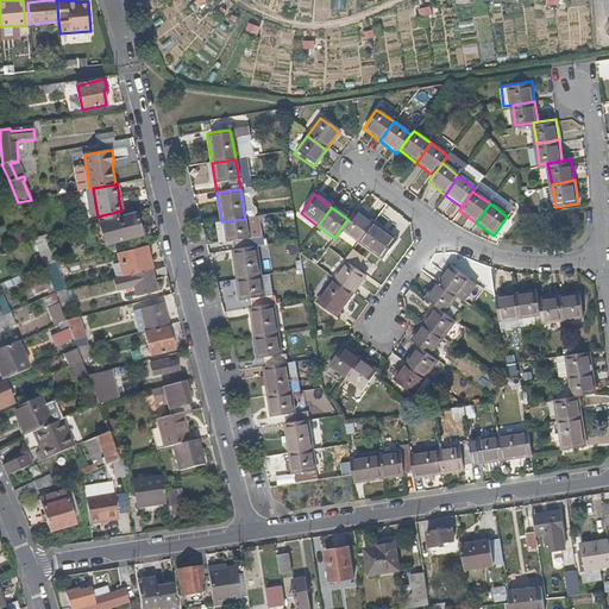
[(142,234),(136,212),(125,214),(121,215),(101,220),(107,244),(142,234)]
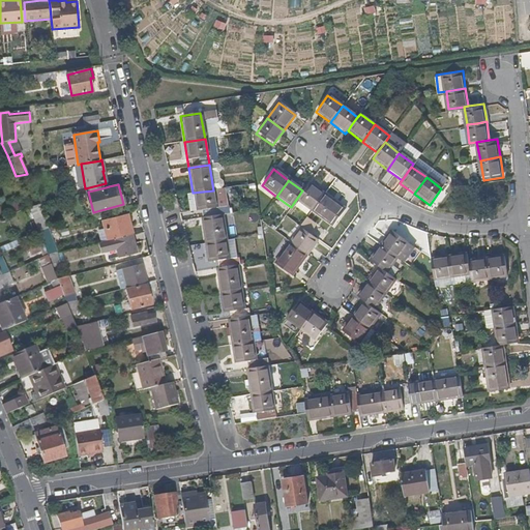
[(311,212),(322,195),(307,184),(302,190),(295,201),(311,212)]
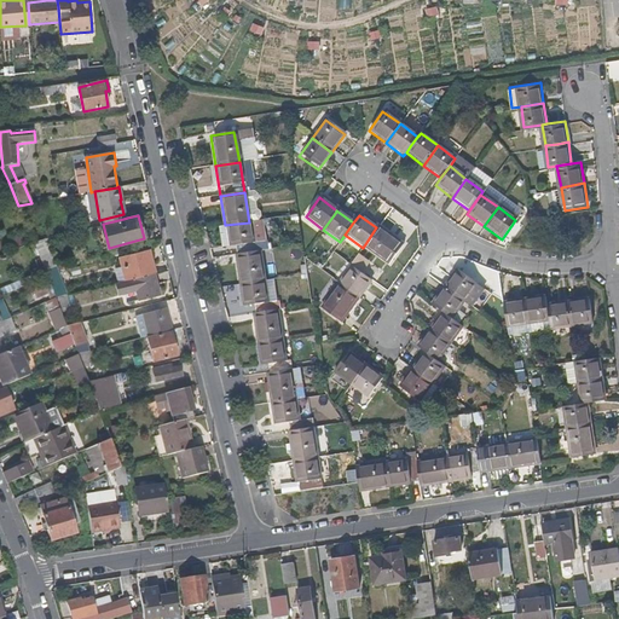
[(252,241),(249,223),(225,225),(229,247),(232,247),(253,243),(252,241)]
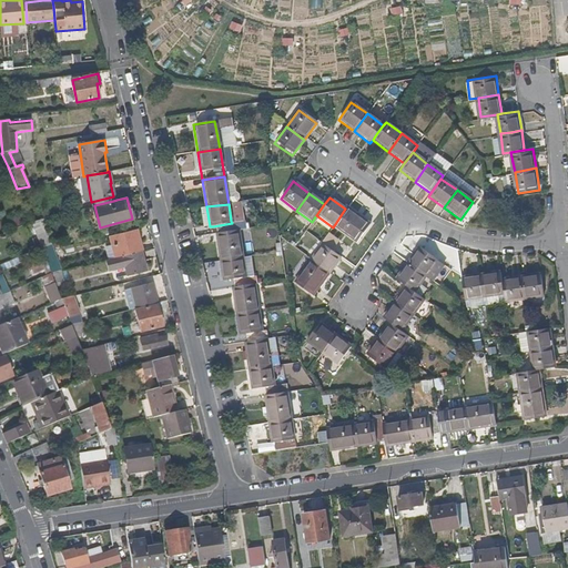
[(355,243),(367,226),(345,209),(333,227),(355,243)]
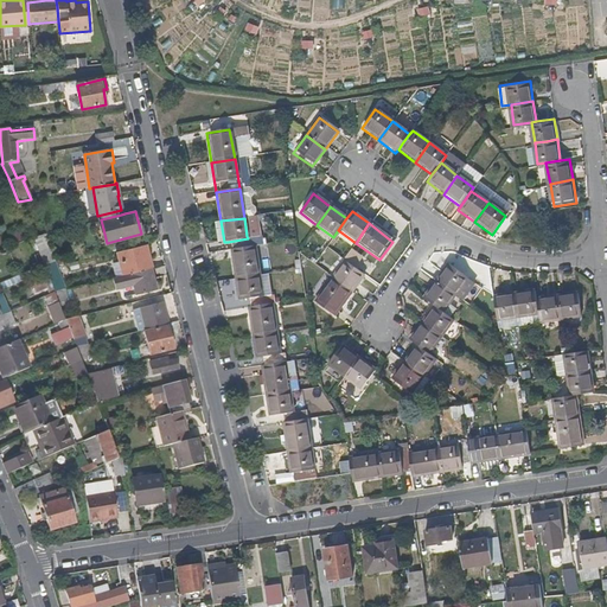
[(36,238),(43,266),(53,262),(45,236),(36,238)]
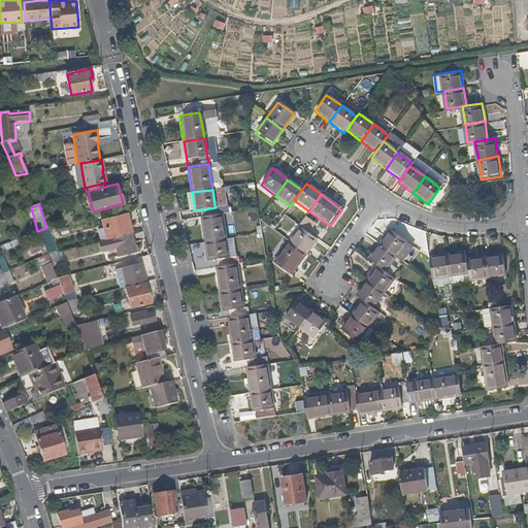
[(220,215),(219,205),(215,205),(216,207),(198,210),(199,218),(220,215)]
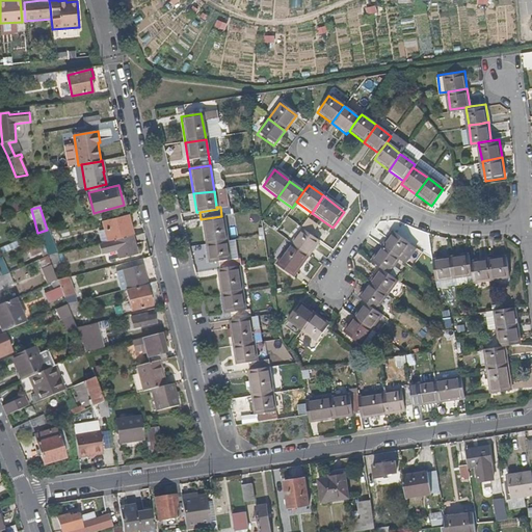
[(132,235),(127,216),(104,221),(105,229),(99,231),(101,242),(114,239),(132,235)]
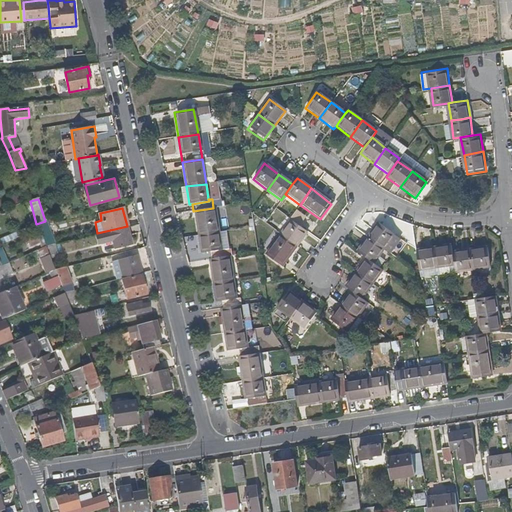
[(217,233),(213,208),(193,211),(197,236),(217,233)]
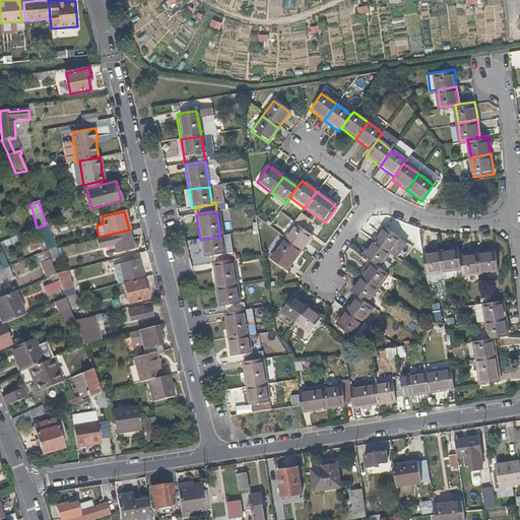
[(300,252),(310,238),(294,225),(283,241),(300,252)]
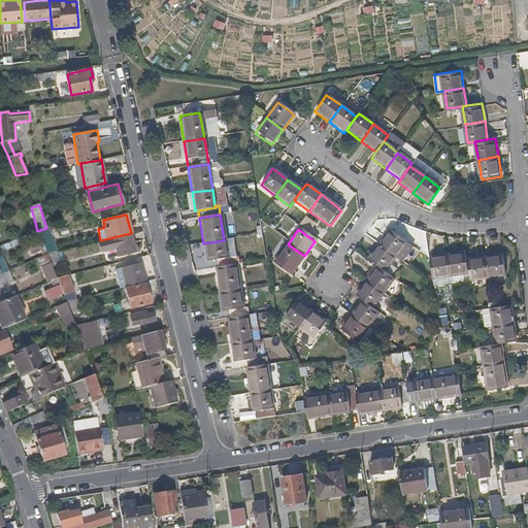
[(395,258),(405,242),(389,230),(378,245),(395,258)]
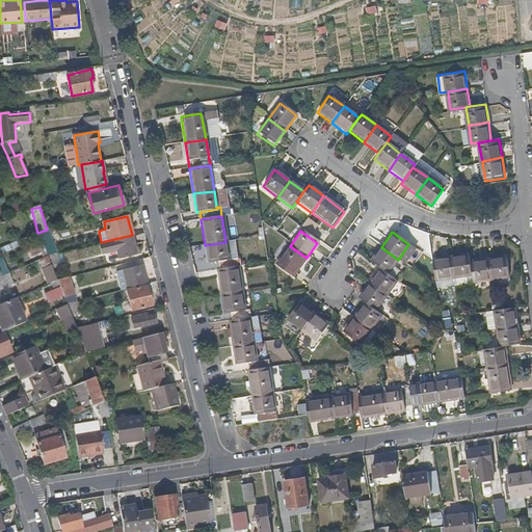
[(136,254),(132,235),(114,239),(120,259),(136,254)]
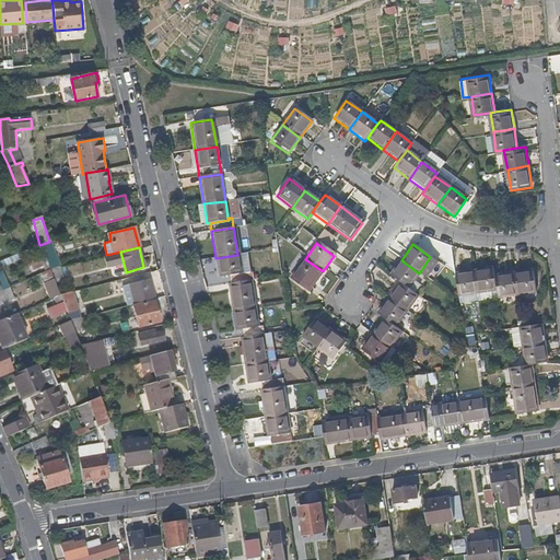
[(240,273),(237,255),(216,258),(219,277),(226,276),(240,273)]
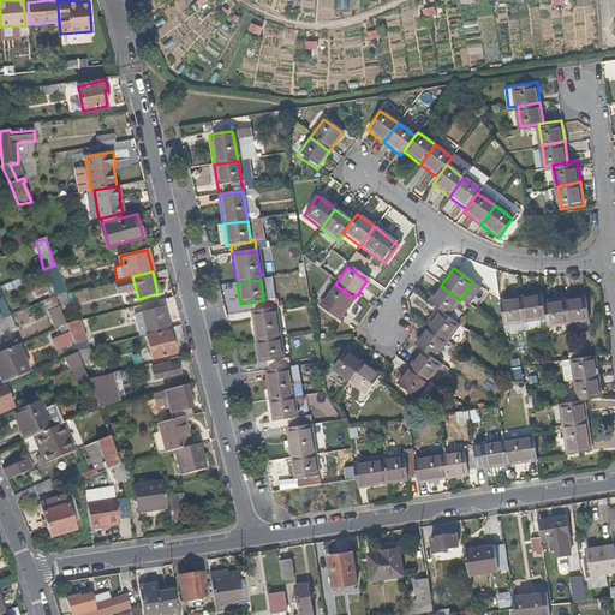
[(336,323),(354,298),(335,285),(317,309),(336,323)]
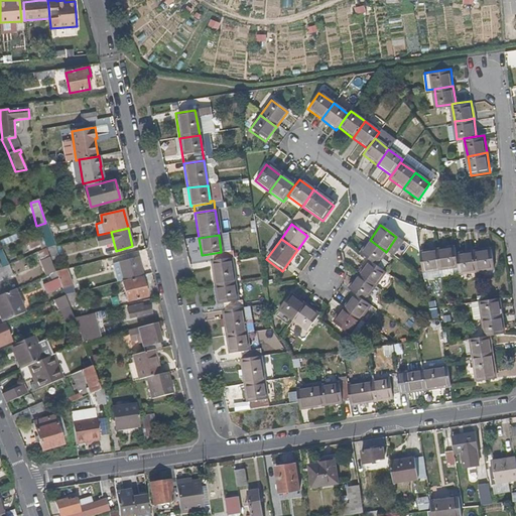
[(375,265),(386,252),(370,240),(359,254),(368,261),(375,265)]
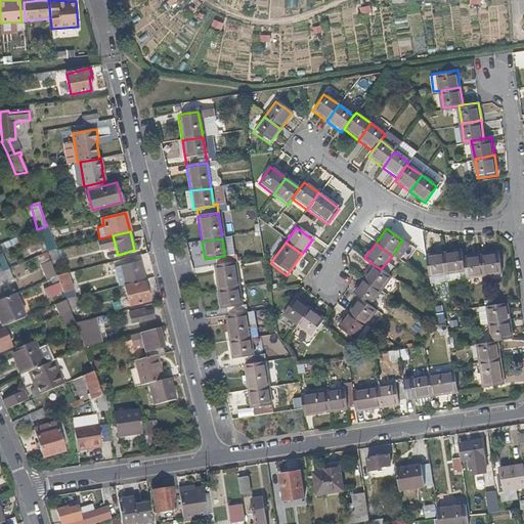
[(462,259),(461,251),(442,255),(445,274),(464,271),(462,259)]
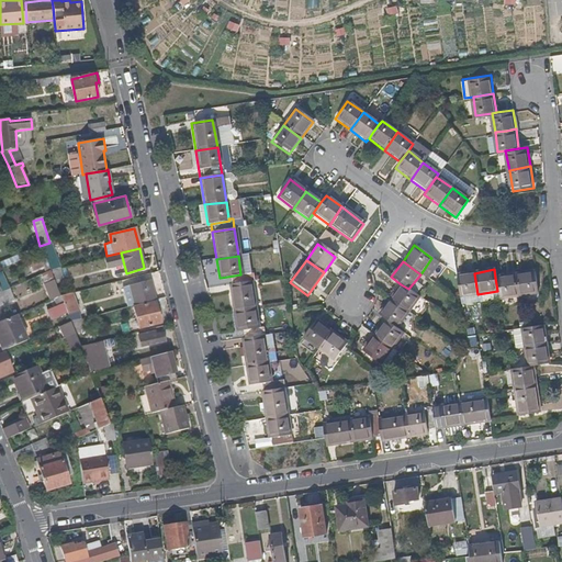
[(537,293),(534,271),(514,274),(517,295),(537,293)]
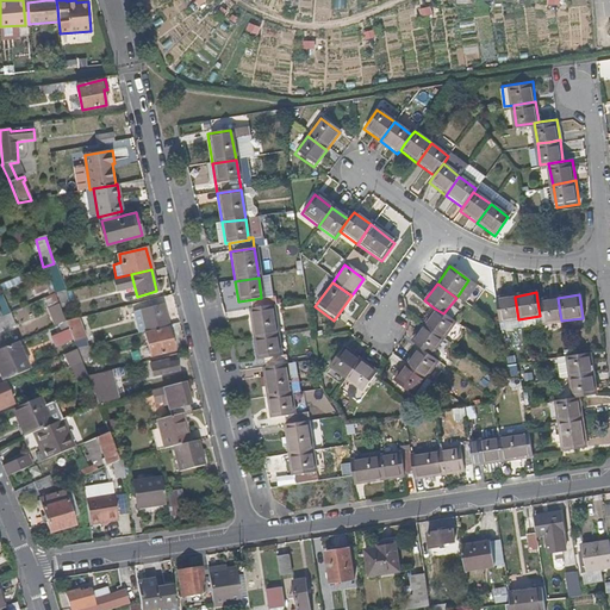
[(272,306),(269,297),(261,298),(247,300),(248,310),(272,306)]
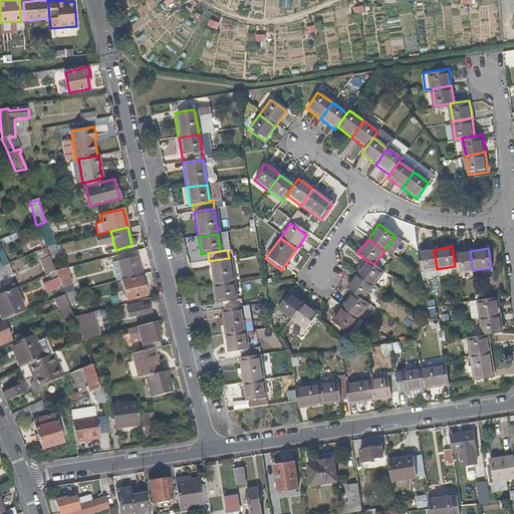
[(437,269),(434,250),(417,252),(420,272),(437,269)]
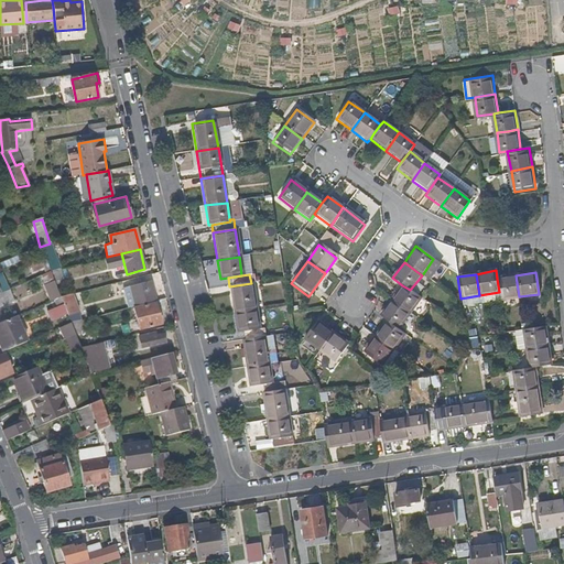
[(519,296),(516,275),(497,279),(499,292),(500,300),(519,296)]
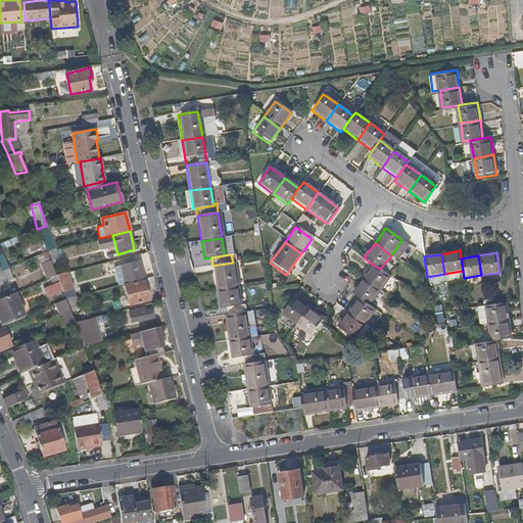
[(144,280),(140,262),(122,266),(126,284),(144,280)]
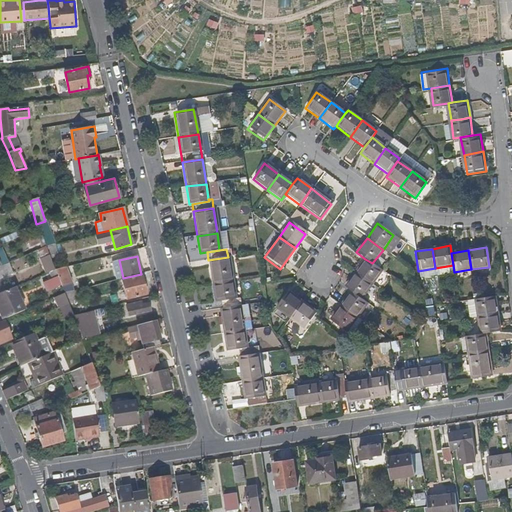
[(232,282),(228,257),(208,260),(212,285),(232,282)]
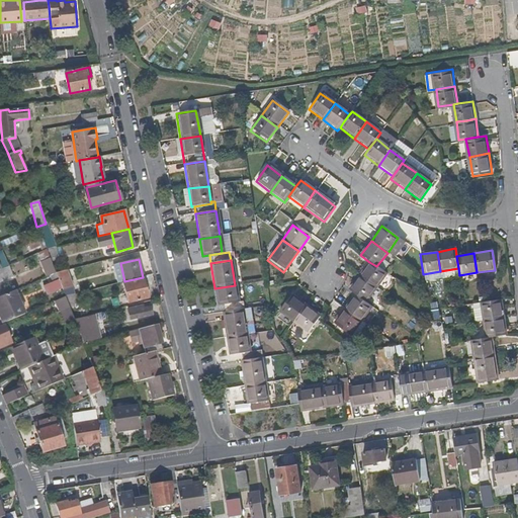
[(375,288),(385,274),(376,266),(369,262),(359,276),(375,288)]
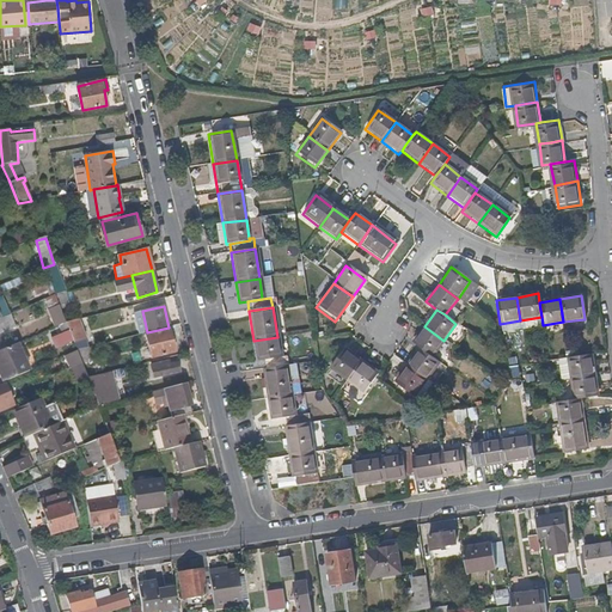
[(66,322),(61,311),(55,313),(60,325),(66,322)]
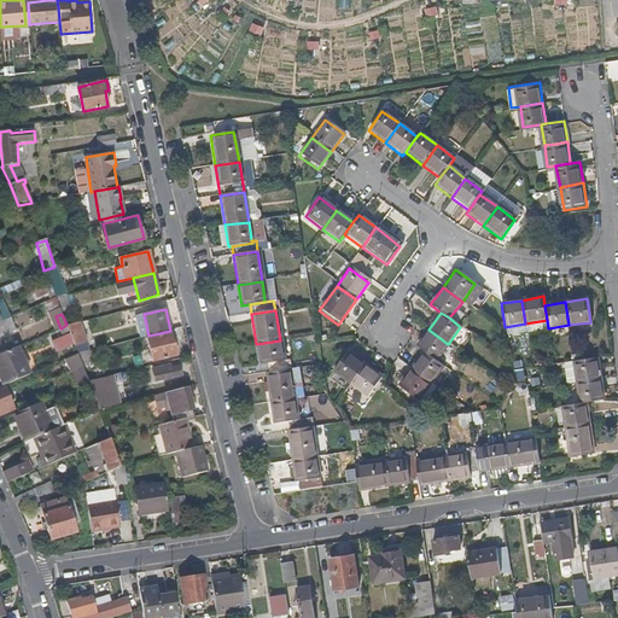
[(86,340),(79,322),(66,325),(70,333),(75,345),(86,340)]
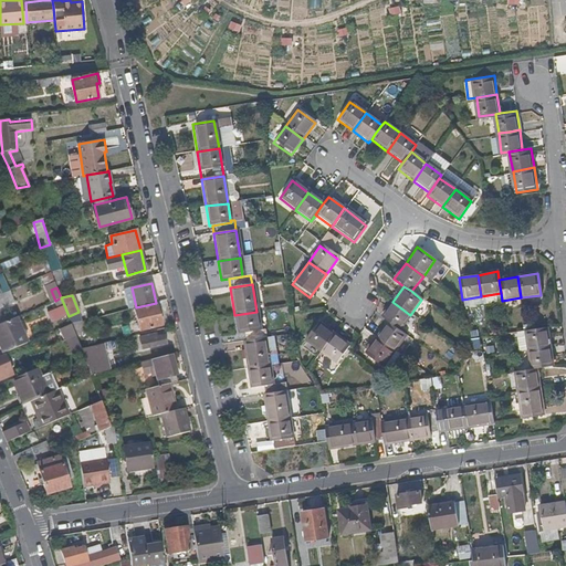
[(398,331),(410,315),(392,302),(380,317),(388,323),(398,331)]
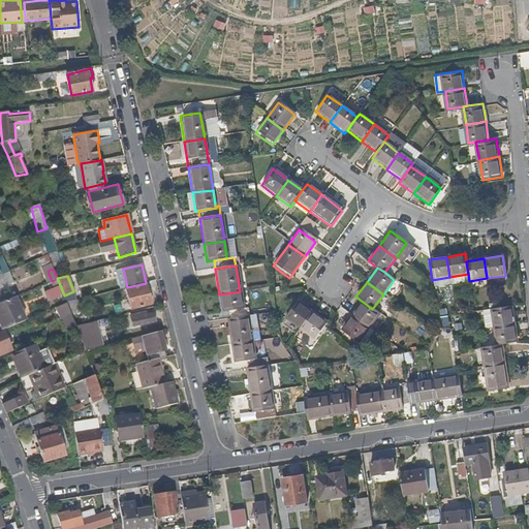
[(147,284),(126,289),(131,310),(152,305),(147,284)]
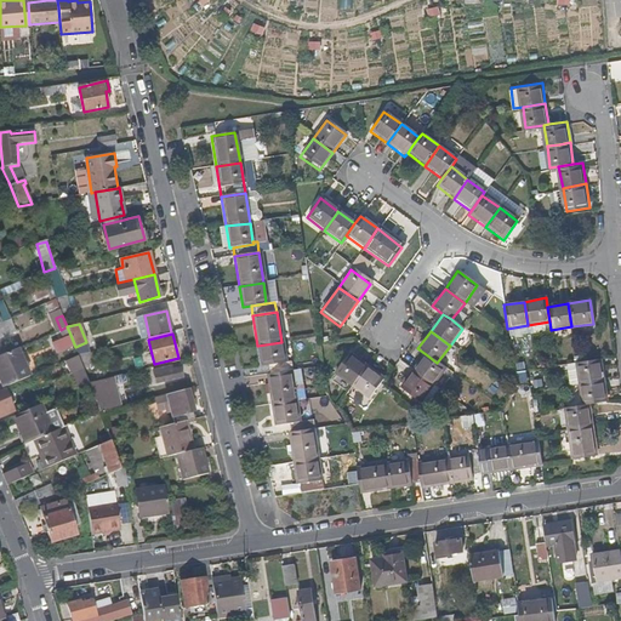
[(53,343),(57,354),(73,347),(69,337),(53,343)]
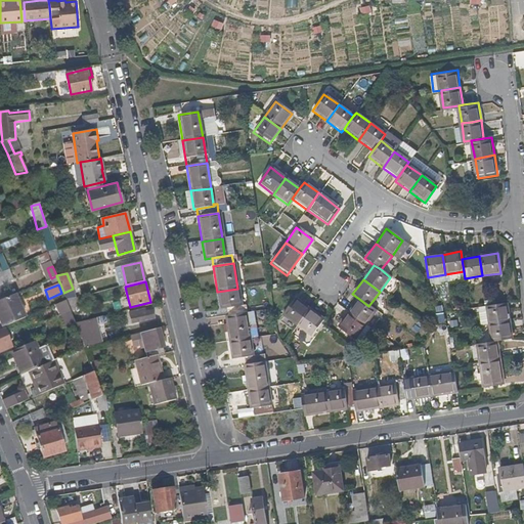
[(241,306),(237,289),(217,292),(220,309),(223,309),(225,316),(229,315),(245,313),(244,305),(241,306)]
